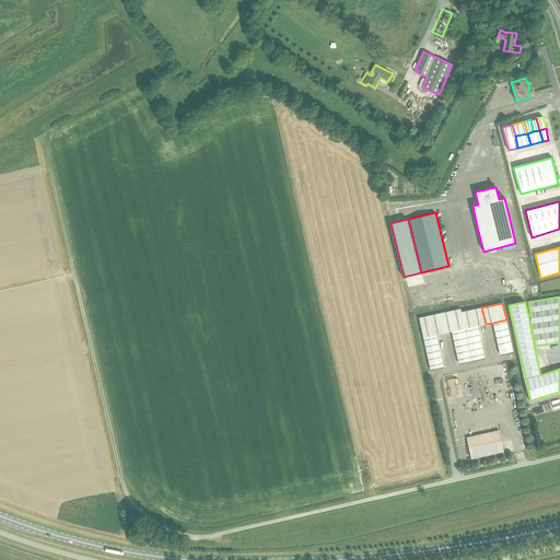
[(462,312),(461,308),(419,318),(423,337),(436,335),(452,331),(465,328),(478,326),(486,324),(481,307),(462,312)]
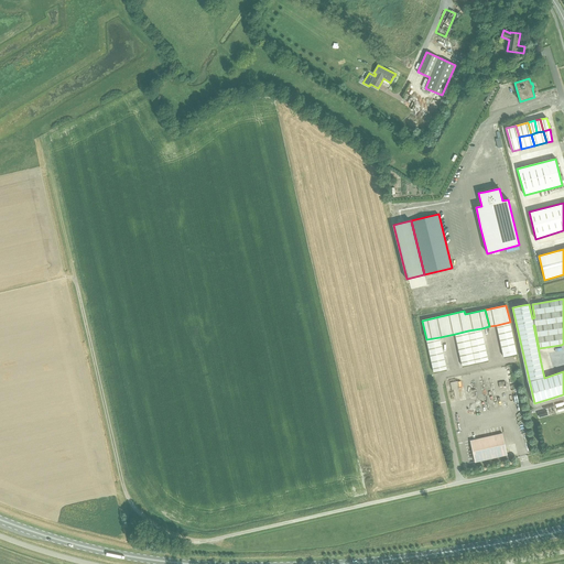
[(512,335),(510,322),(497,325),(499,337),(512,335)]
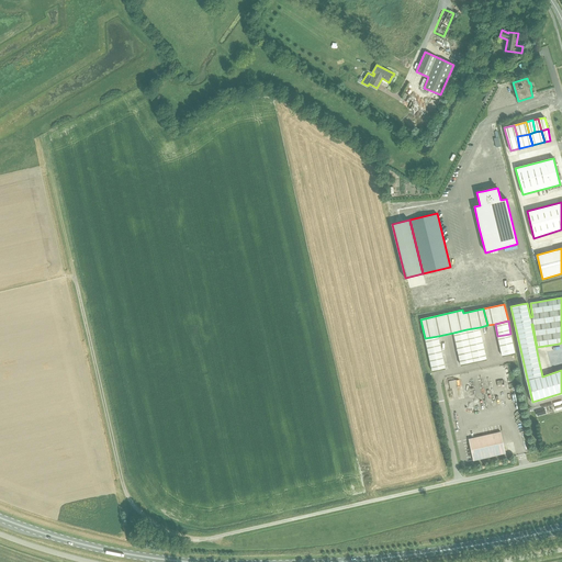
[(482,339),(480,327),(467,329),(468,336),(469,343),(482,339)]
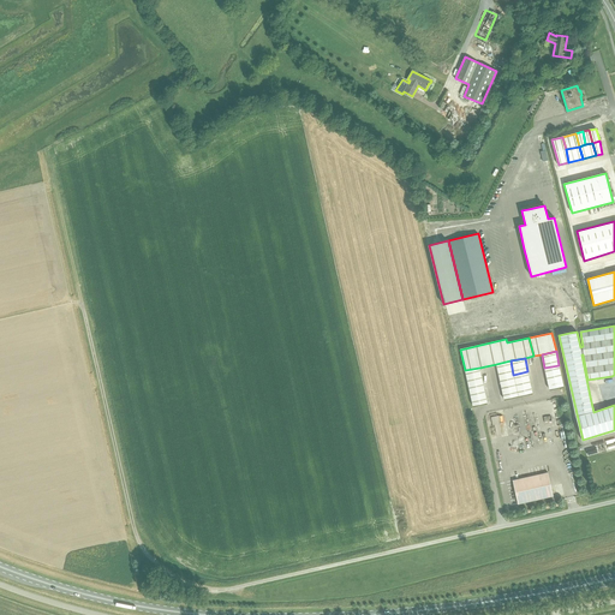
[(512,368),(511,360),(496,364),(497,370),(512,368)]
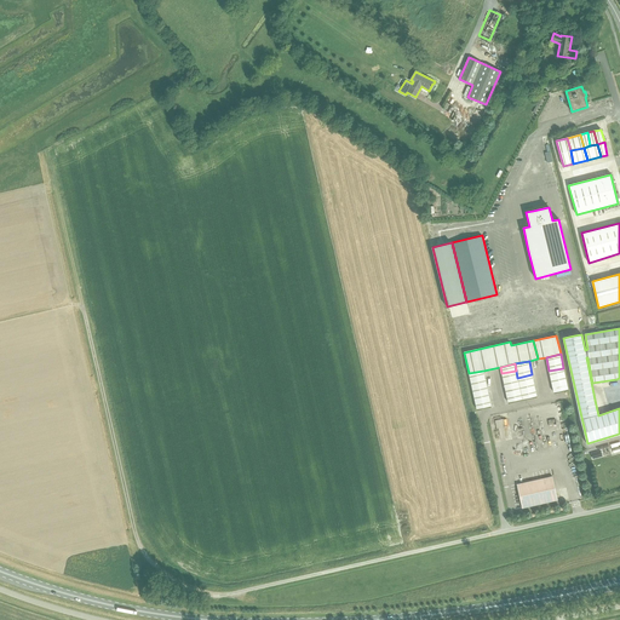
[(563,368),(549,371),(550,378),(564,374),(563,368)]
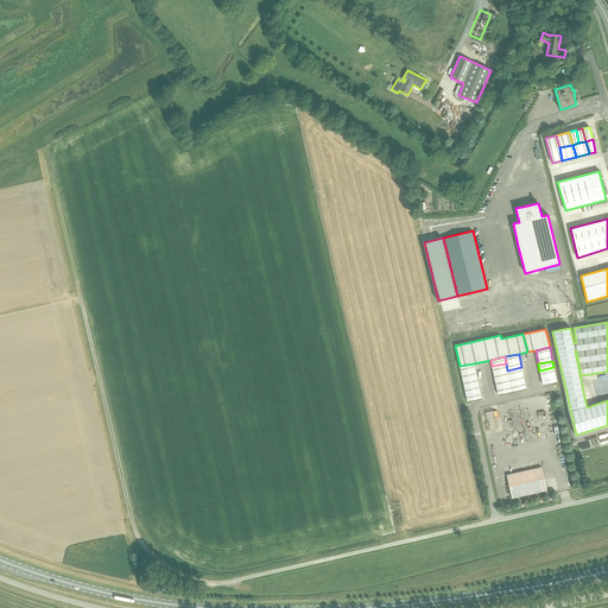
[(474,363),(460,366),(461,373),(475,371),(474,363)]
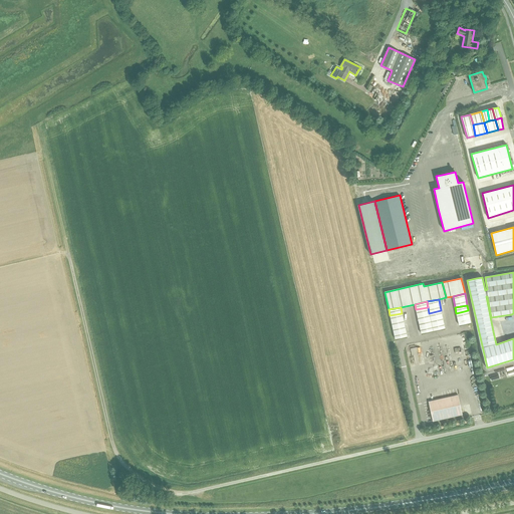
[(429,313),(428,307),(416,309),(417,315),(429,313)]
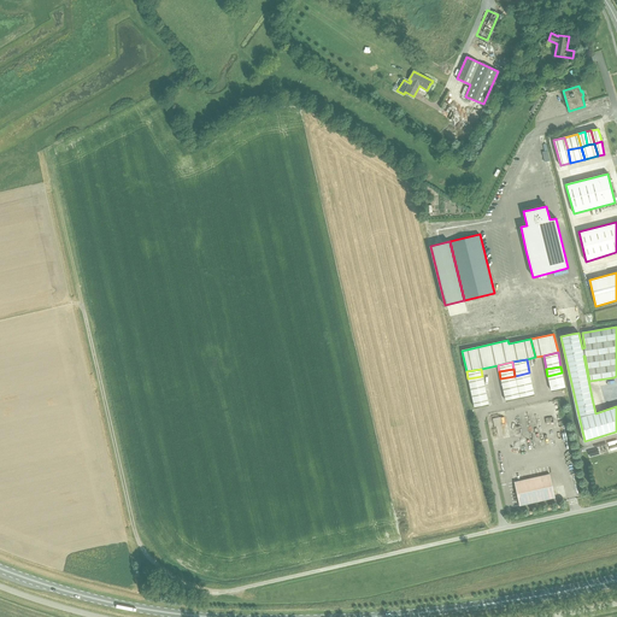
[(529,372),(515,376),(516,383),(530,380),(529,372)]
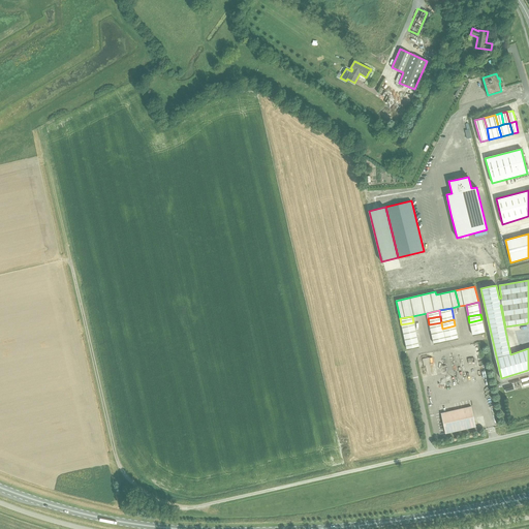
[(484,325),(481,319),(469,322),(471,329),(484,325)]
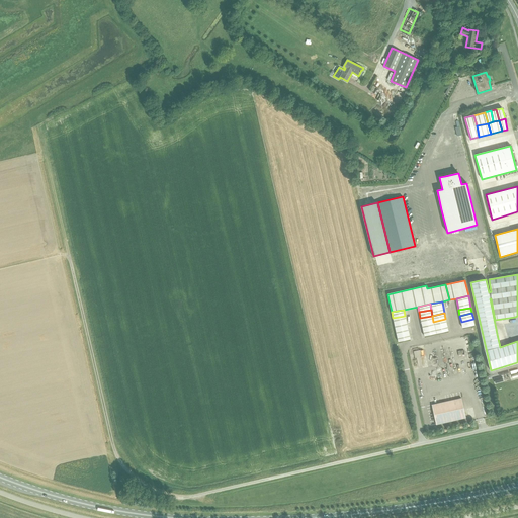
[(407,321),(405,316),(393,318),(395,324),(407,321)]
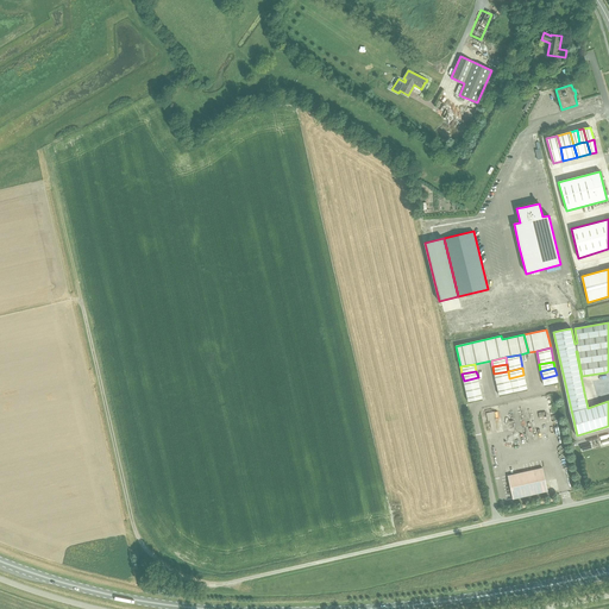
[(508,371),(494,374),(496,381),(509,378),(508,371)]
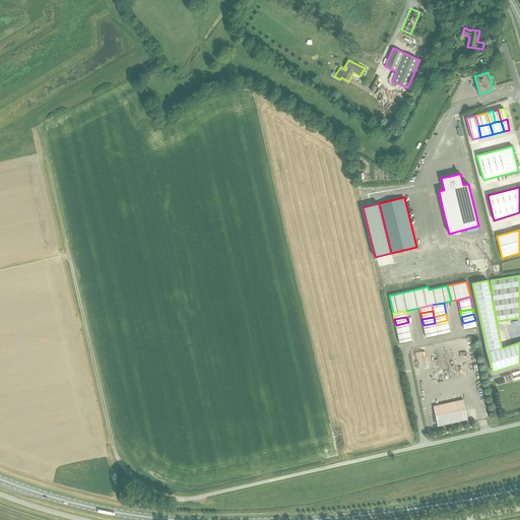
[(449,326),(447,320),(435,323),(437,329),(449,326)]
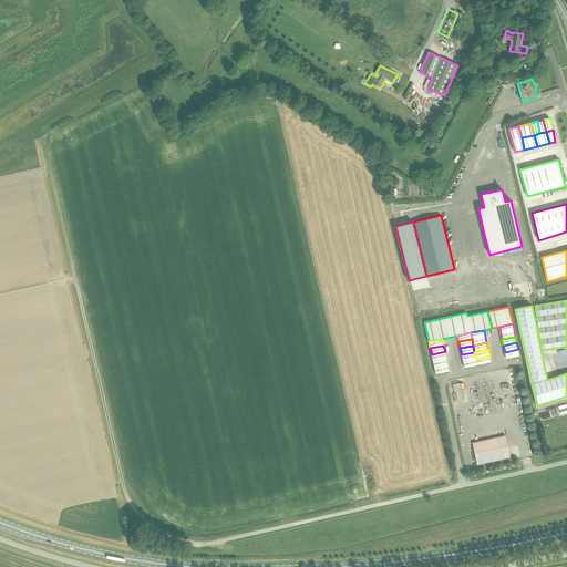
[(518,349),(505,352),(506,359),(519,356),(518,349)]
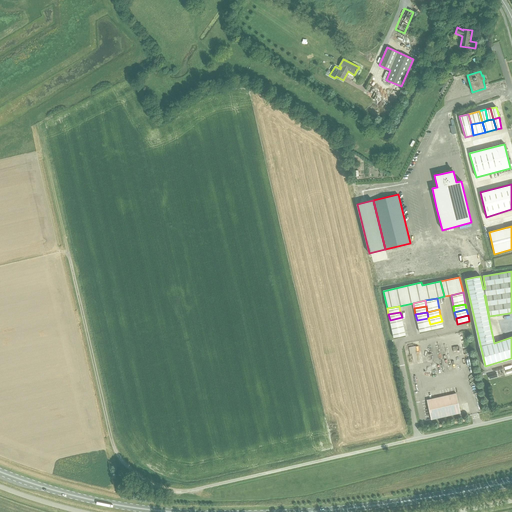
[(403,323),(402,317),(390,320),(391,326),(403,323)]
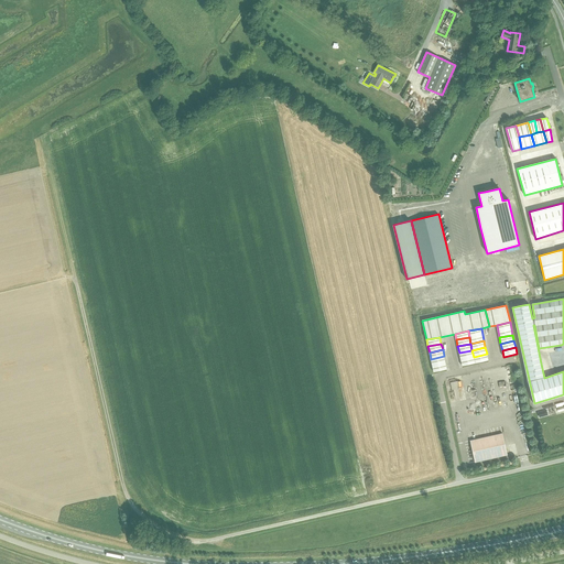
[(472,350),(459,353),(461,359),(474,357),(472,350)]
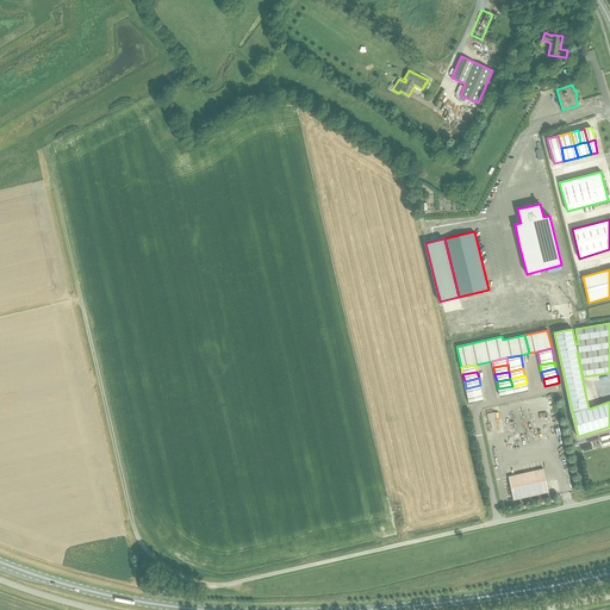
[(527,383),(512,386),(514,393),(528,390),(527,383)]
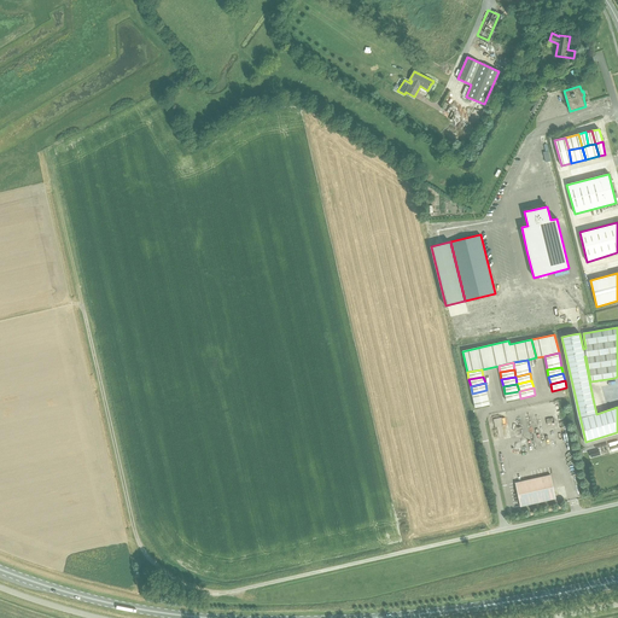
[(487,390),(472,394),(473,401),(488,397),(487,390)]
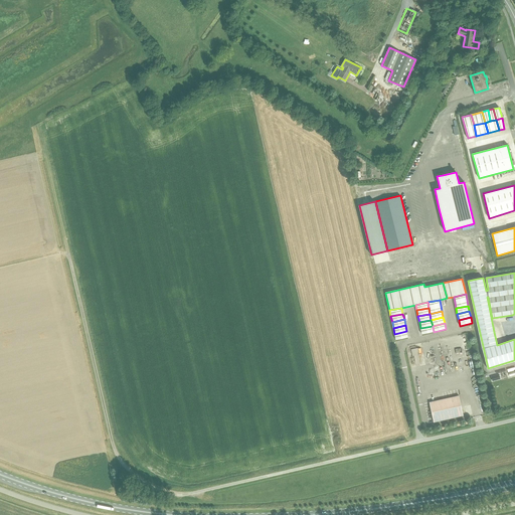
[(433,326),(420,328),(421,334),(434,332),(433,326)]
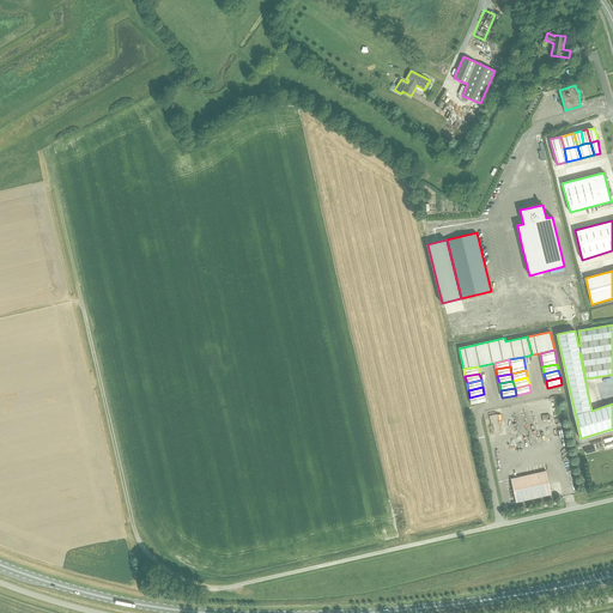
[(485,401),(484,394),(469,398),(471,405),(485,401)]
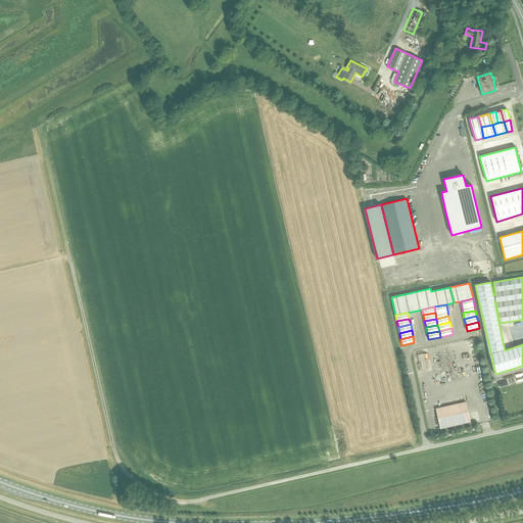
[(425,359),(423,352),(414,354),(415,361),(425,359)]
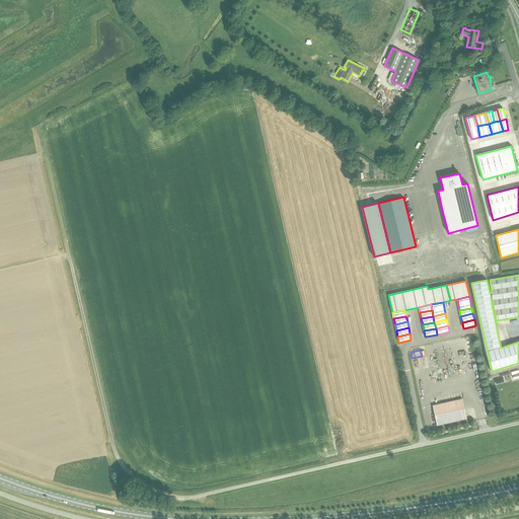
[(466,419),(462,398),(433,405),(437,426),(466,419)]
